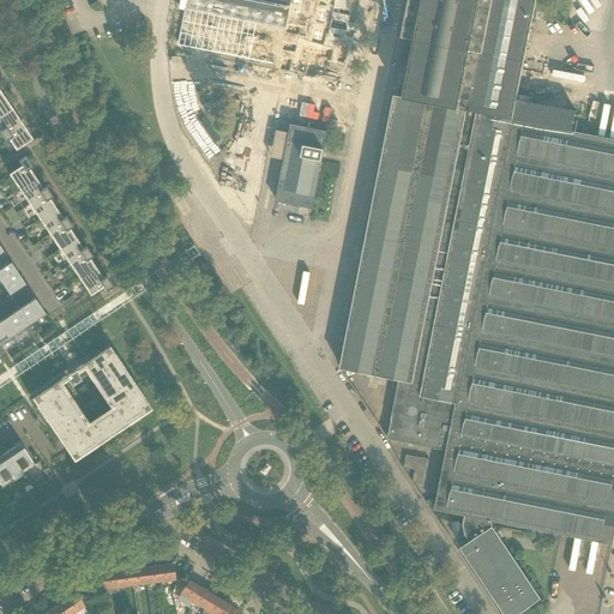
[(187,0),(186,8),(179,43),(339,76),(345,41),(353,0),(187,0)]
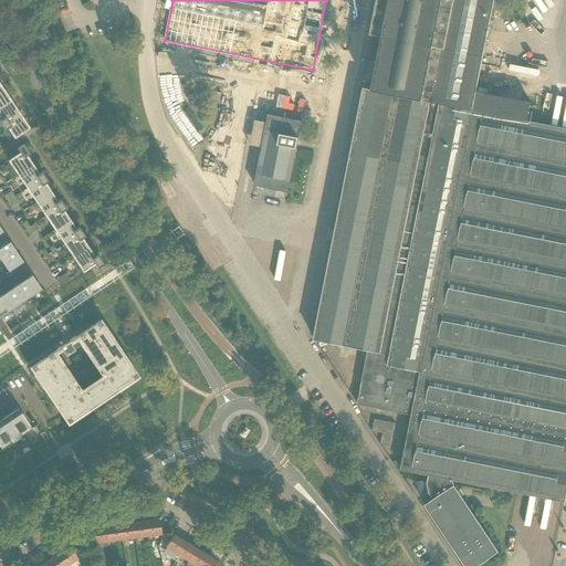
[(364,88),(314,339),(368,349),(358,404),(412,415),(401,469),(429,474),(427,483),(429,493),(433,500),(426,505),(437,522),(465,565),(475,565),(498,552),(478,522),(453,486),(452,479),(500,489),(542,496),(563,501),(564,502),(565,501),(565,500),(565,492),(565,128),(544,125),(537,123),(527,122),(530,106),(531,103),(475,92),(494,0),(381,0),(366,80),(373,81),(373,82),(374,83),(373,90),(371,90),(364,88)]
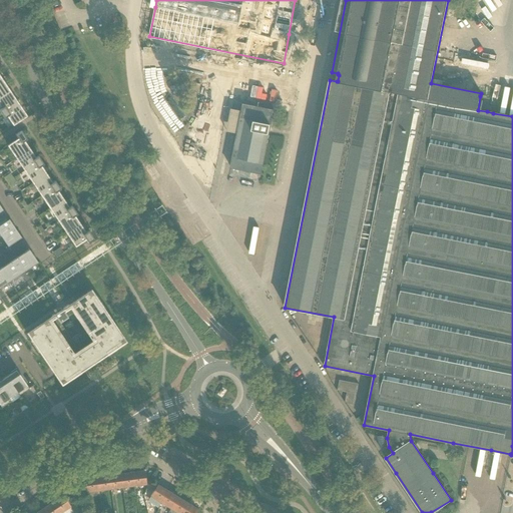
[(0,96),(9,91),(1,78),(0,78),(0,96)]
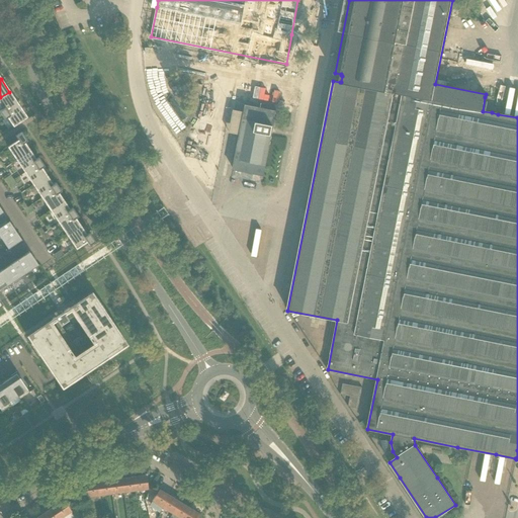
[(0,97),(0,112),(1,115),(18,104),(9,92),(0,97)]
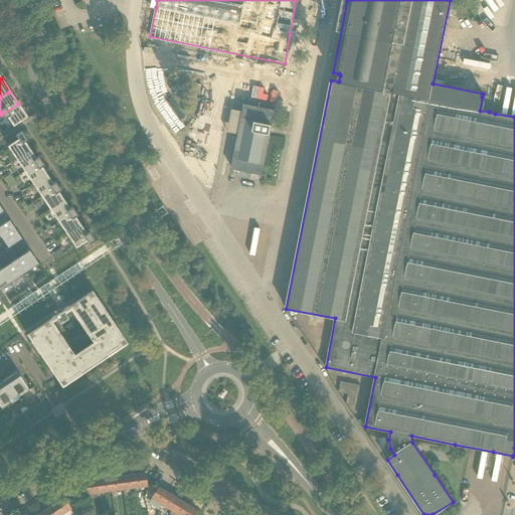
[(18,104),(1,115),(4,119),(7,117),(13,126),(26,117),(18,104)]
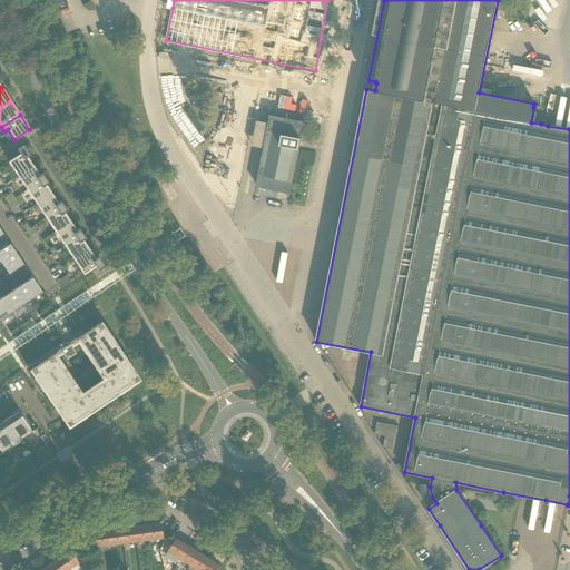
[(256,187),(290,194),(304,123),(271,116),(256,187)]
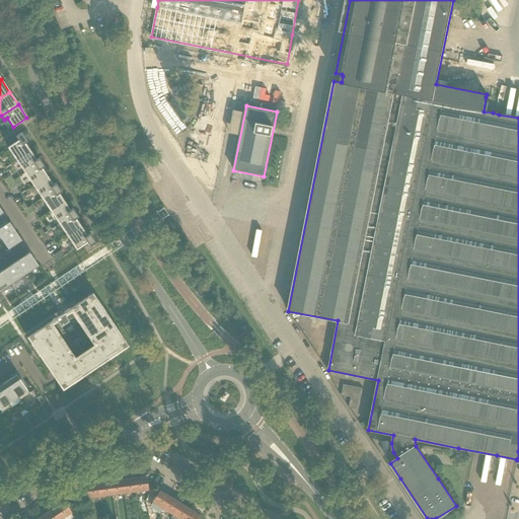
[(29,151),(24,143),(27,141),(21,133),(15,137),(18,140),(7,147),(16,160),(21,156),(28,151),(29,151)]
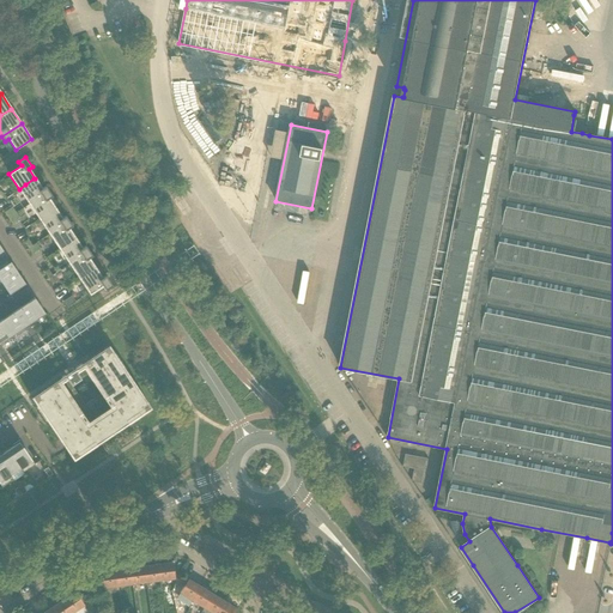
[(48,190),(46,187),(42,189),(35,178),(34,178),(25,184),(19,189),(29,204),(47,192),(48,190)]
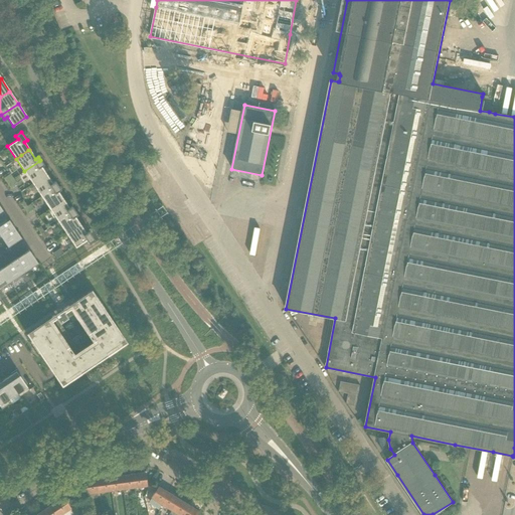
[(39,161),(24,171),(33,184),(45,176),(46,175),(42,169),(45,167),(40,160),(39,161)]
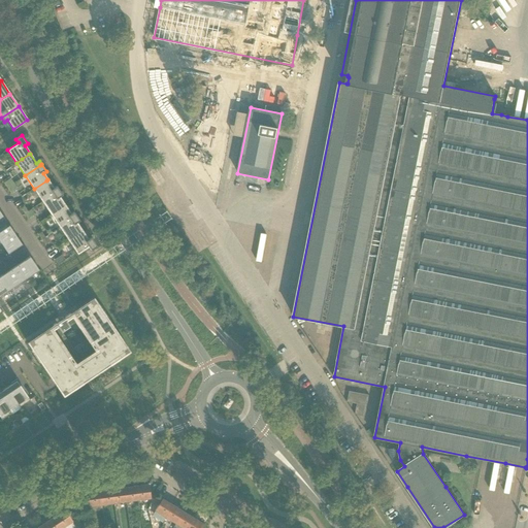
[(13,184),(10,178),(3,183),(7,188),(10,186),(13,184)]
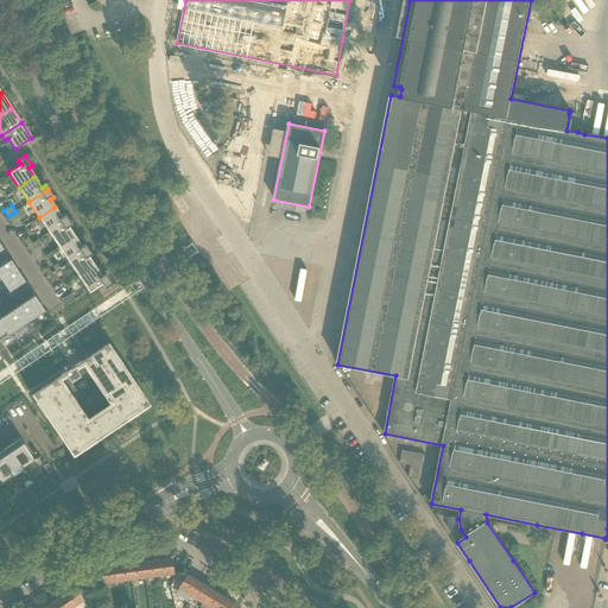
[(54,208),(39,217),(49,233),(67,220),(68,220),(65,215),(62,216),(55,207),(54,208)]
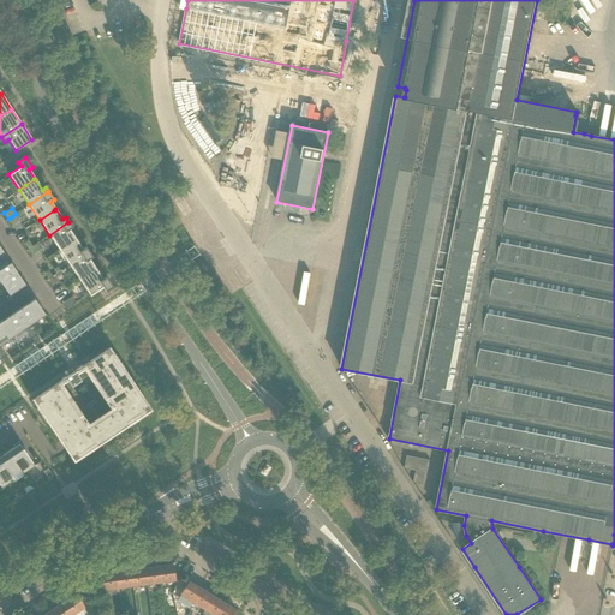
[(9,219),(12,225),(21,220),(16,214),(12,216),(9,219)]
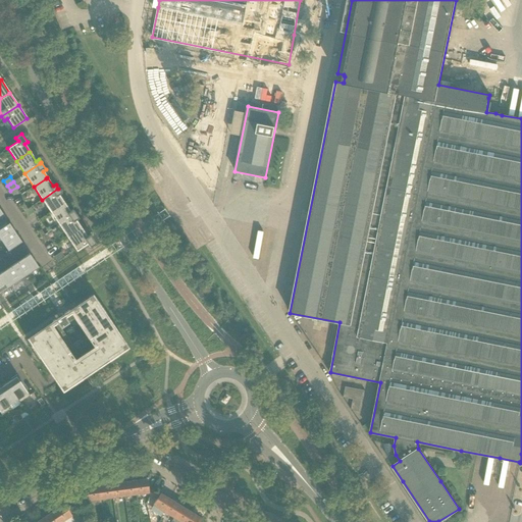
[(57,189),(42,200),(50,212),(63,204),(64,203),(58,195),(61,193),(58,189),(57,189)]
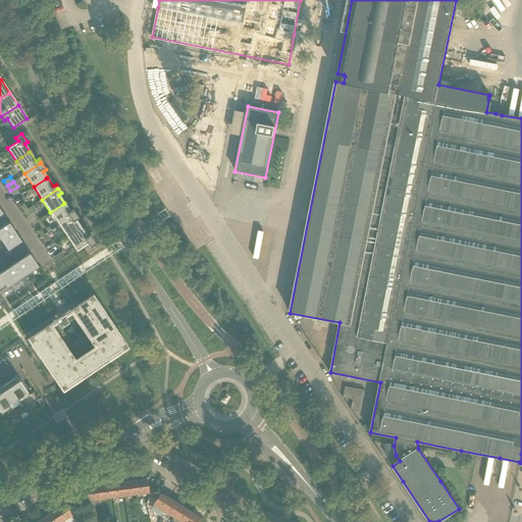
[(63,204),(50,212),(59,225),(74,214),(75,214),(72,209),(69,211),(64,203),(63,204)]
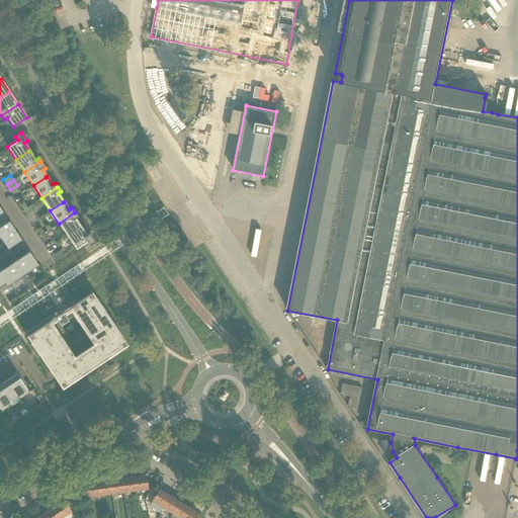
[(23,210),(27,216),(33,210),(30,205),(27,207),(23,210)]
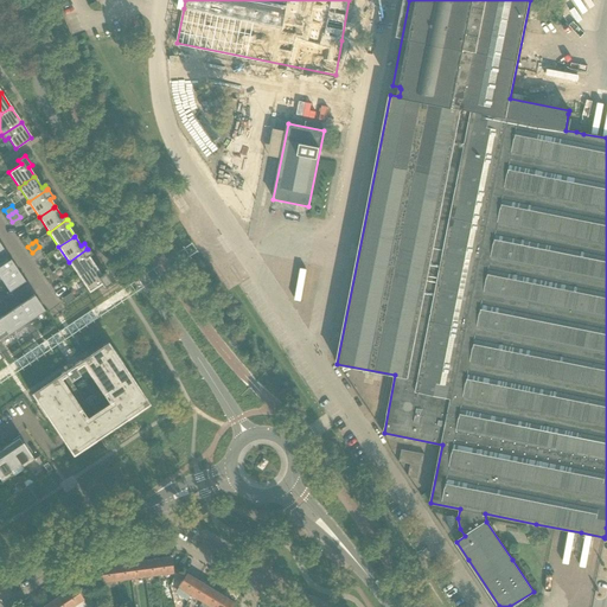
[(87,249),(69,262),(78,276),(94,267),(95,266),(88,256),(91,254),(88,249),(87,249)]
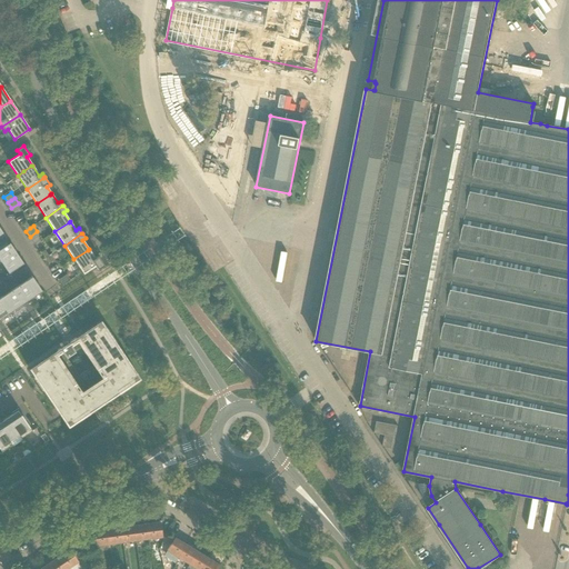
[(5,236),(0,238),(0,259),(15,250),(5,236)]
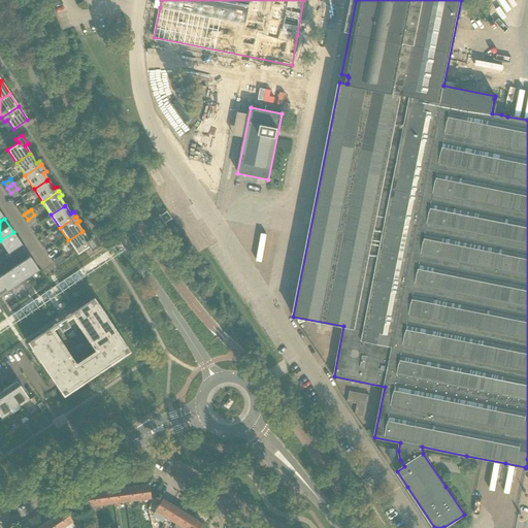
[(243,219),(238,246),(245,249),(252,221),(243,219)]
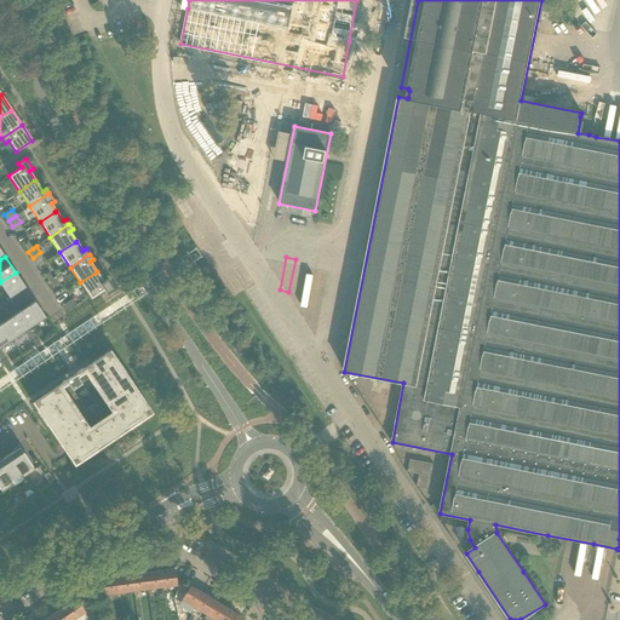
[(96,273),(80,282),(91,298),(103,290),(107,294),(114,290),(107,279),(103,281),(97,271),(96,273)]
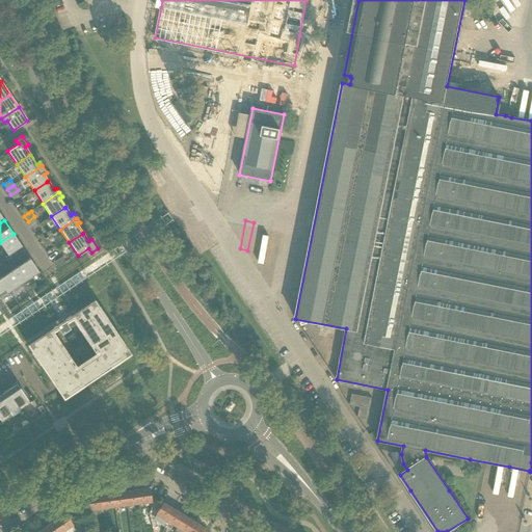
[(14,234),(0,242),(0,243),(8,257),(22,247),(14,234)]
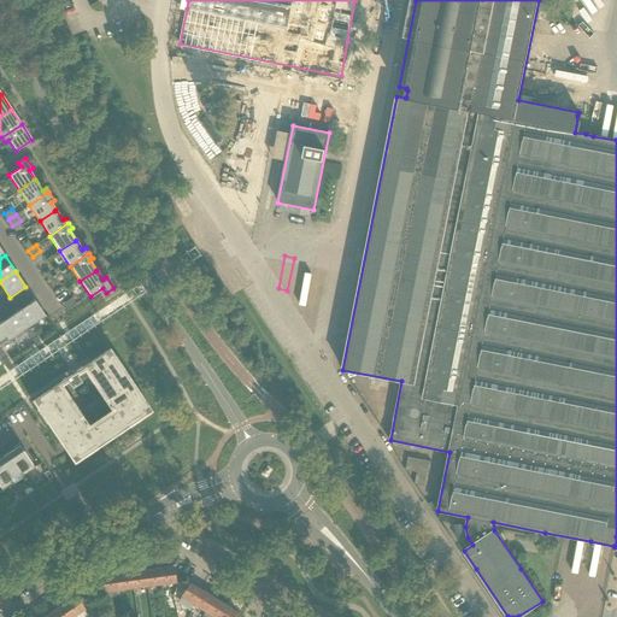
[(72,298),(64,304),(69,310),(76,304),(72,298)]
